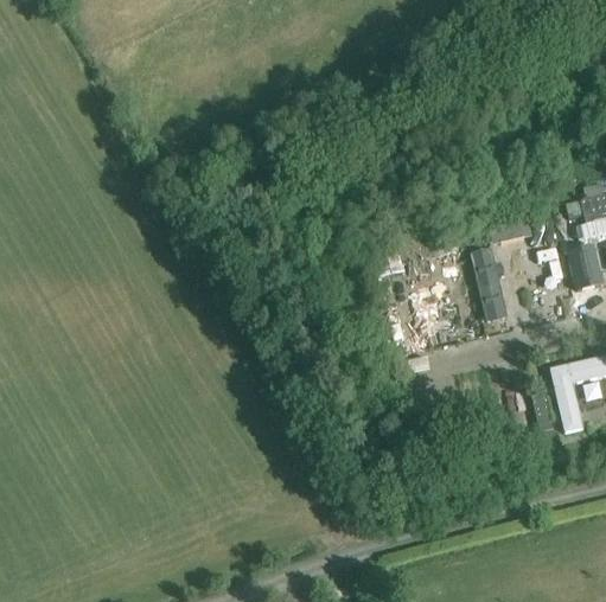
[(600,197),(581,202),(587,222),(605,218),(605,213),(600,197)]
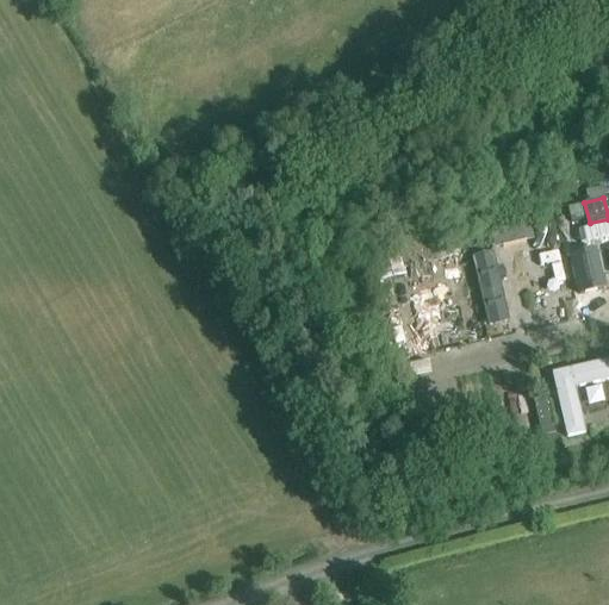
[(535,236),(528,213),(509,218),(515,241),(535,236)]
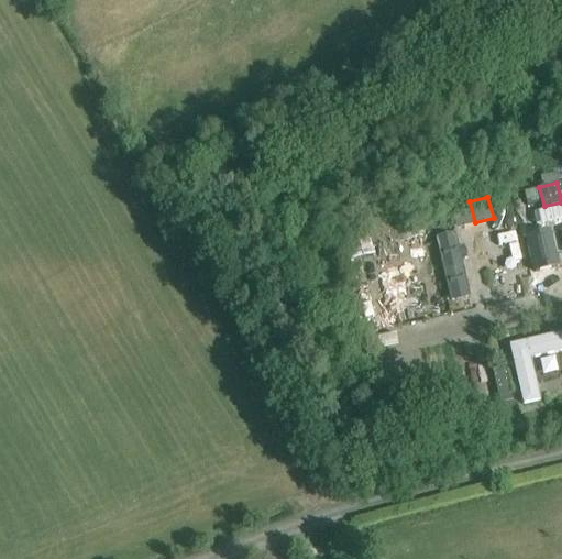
[(470,201),(452,206),(458,226),(475,222),(470,201)]
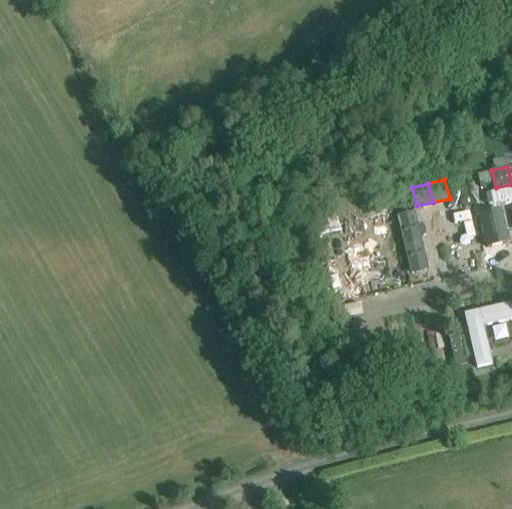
[(367,196),(371,216),(384,213),(379,194),(367,196)]
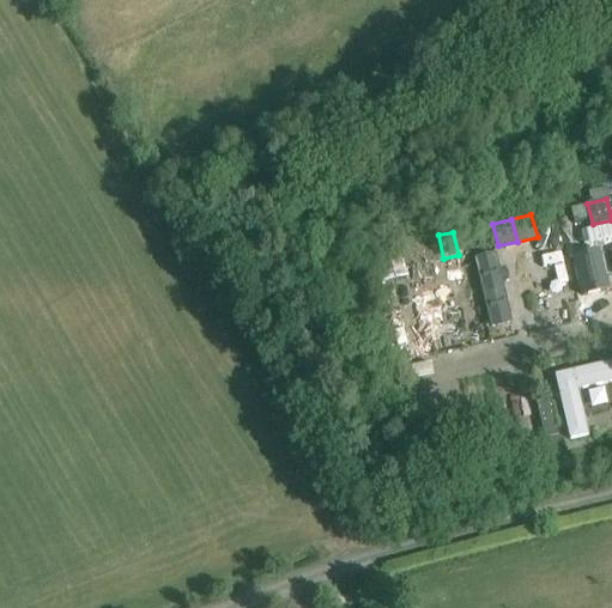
[(443,259),(438,235),(419,239),(424,263),(443,259)]
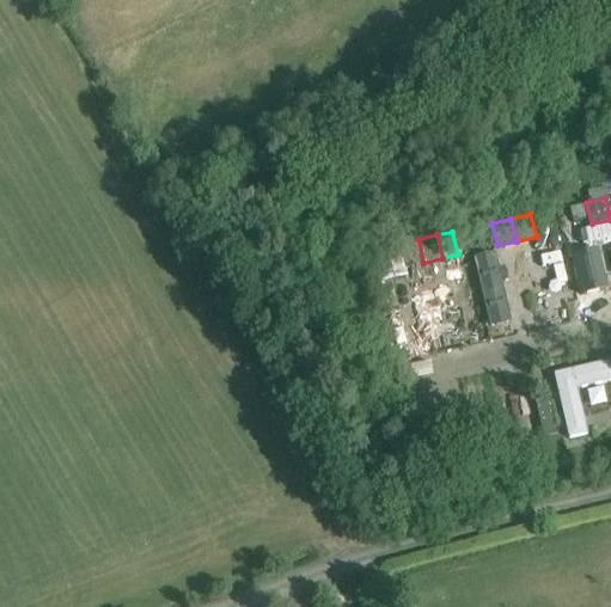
[(547,237),(524,241),(542,311),(564,306),(547,237)]
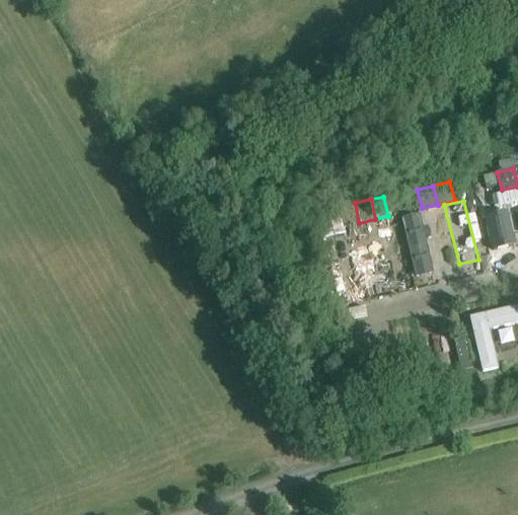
[(355,203),(339,207),(343,227),(359,223),(355,203)]
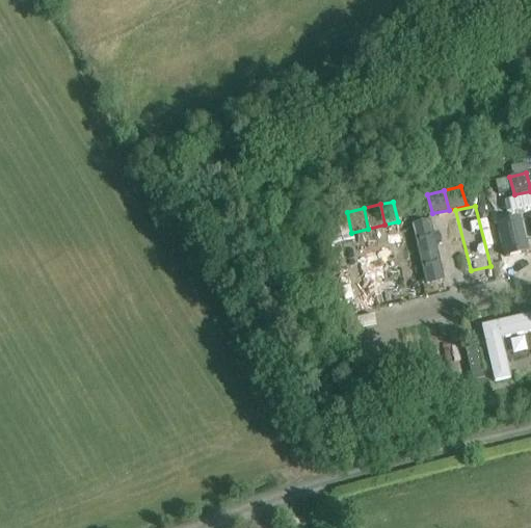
[(351,233),(347,212),(325,217),(329,238),(351,233)]
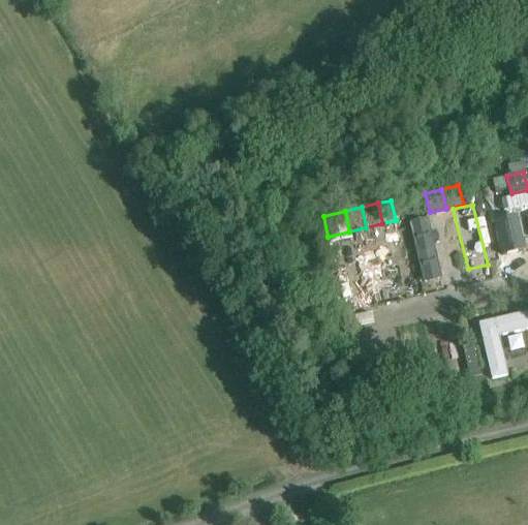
[(430,215),(410,220),(426,280),(445,275),(430,215)]
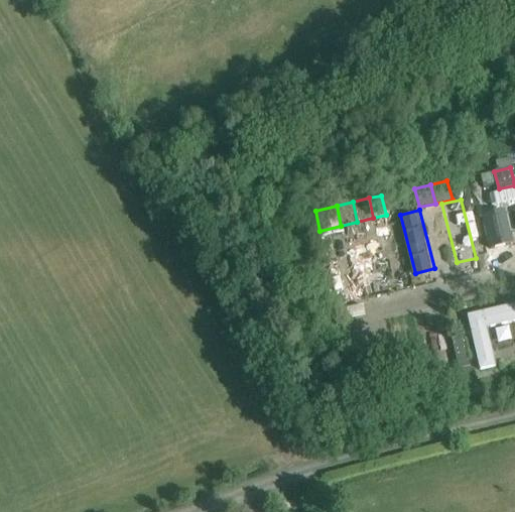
[(484,216),(491,249),(511,244),(504,211),(484,216)]
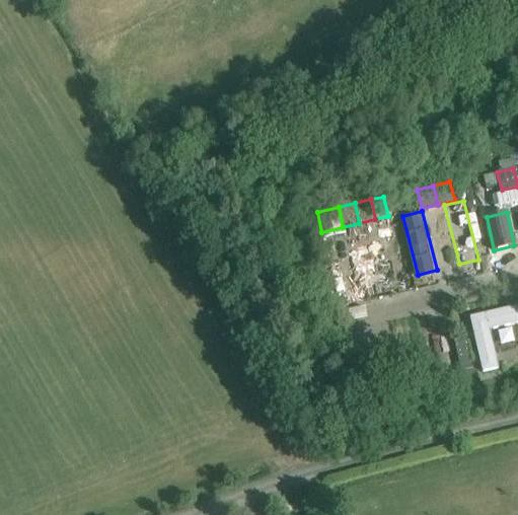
[(380,223),(361,227),(376,286),(395,282),(380,223)]
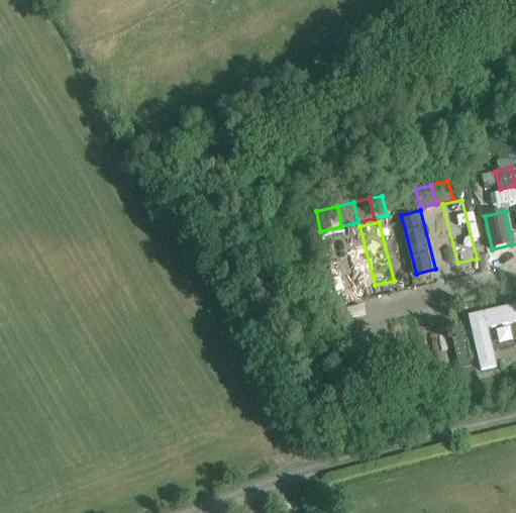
[(355,228),(336,232),(351,291),(371,286),(355,228)]
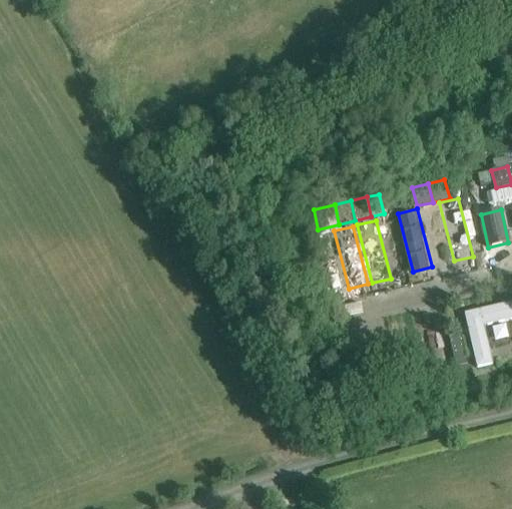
[(482,305),(463,309),(477,367),(496,362),(482,305)]
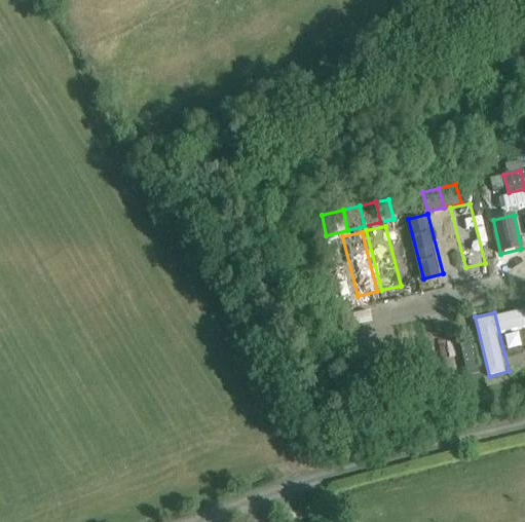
[(467,374),(480,371),(473,338),(461,341),(467,374)]
